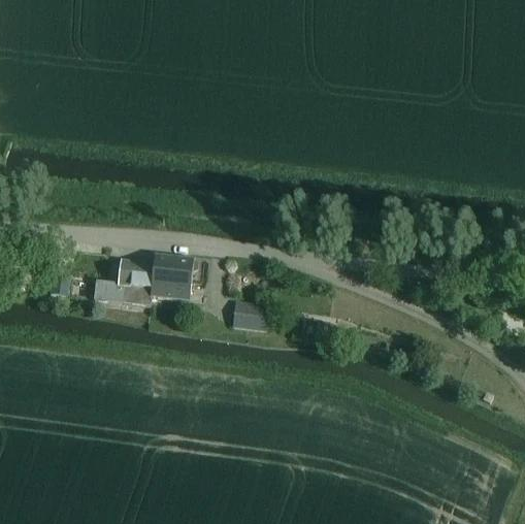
[(153,264),(150,295),(187,299),(190,270),(195,269),(195,262),(192,260),(192,259),(154,254),(153,264)]
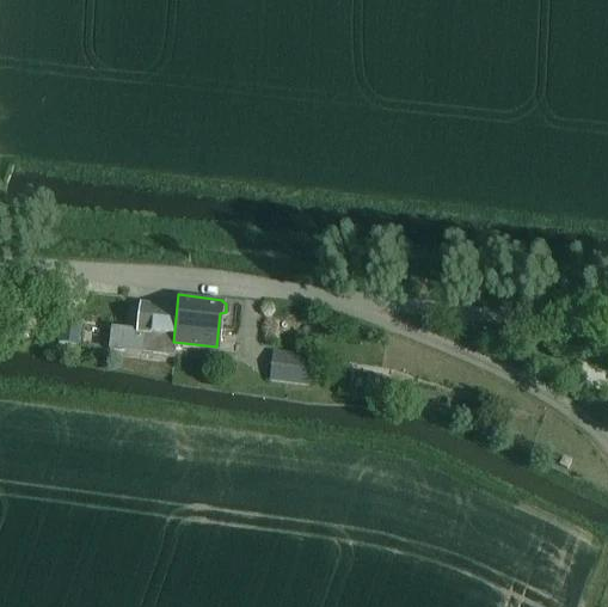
[(108,345),(140,349),(172,353),(173,342),(177,306),(139,301),(136,326),(110,324),(108,345)]
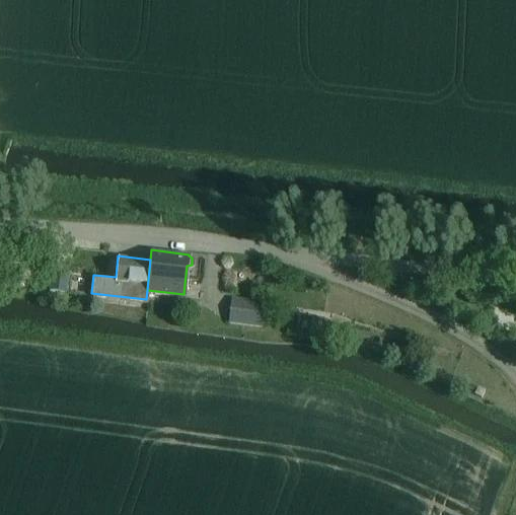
[(66,270),(50,268),(48,287),(64,289),(66,270)]
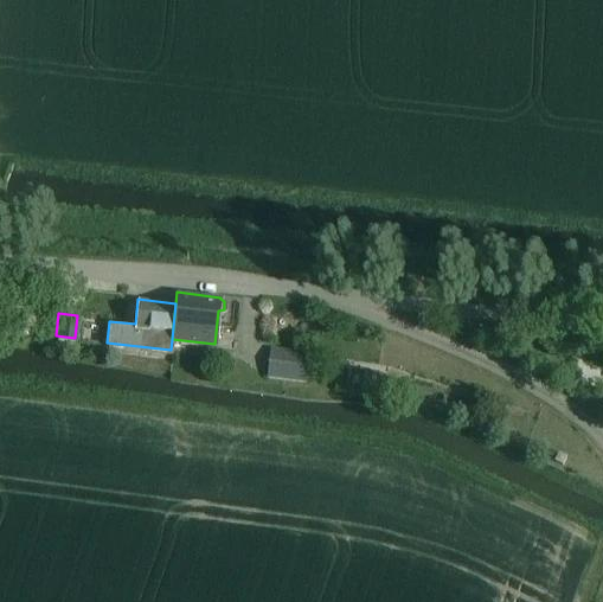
[(306,350),(269,345),(265,375),(302,378),(306,350)]
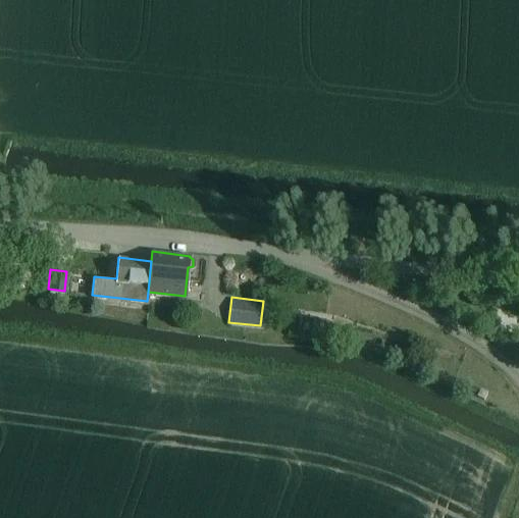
[(296,325),(321,328),(322,316),(298,312),(296,325)]
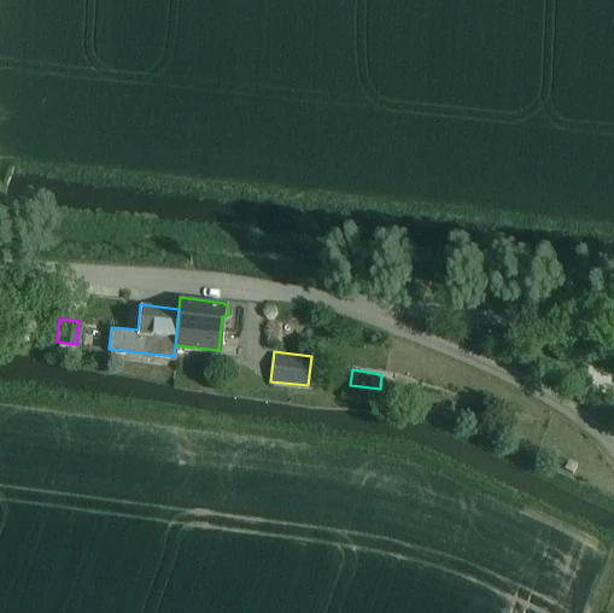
[(566,459),(562,466),(571,470),(574,462),(566,459)]
